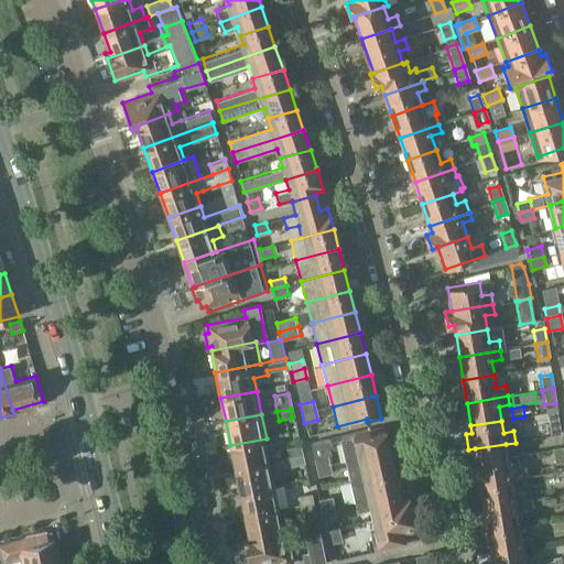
[(557,421),(548,422),(550,437),(560,435),(557,421)]
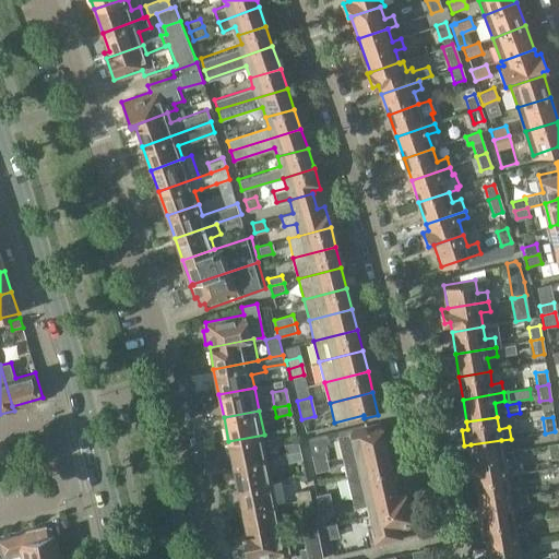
[(337,432),(343,459),(387,449),(380,423),(366,426),(337,432)]
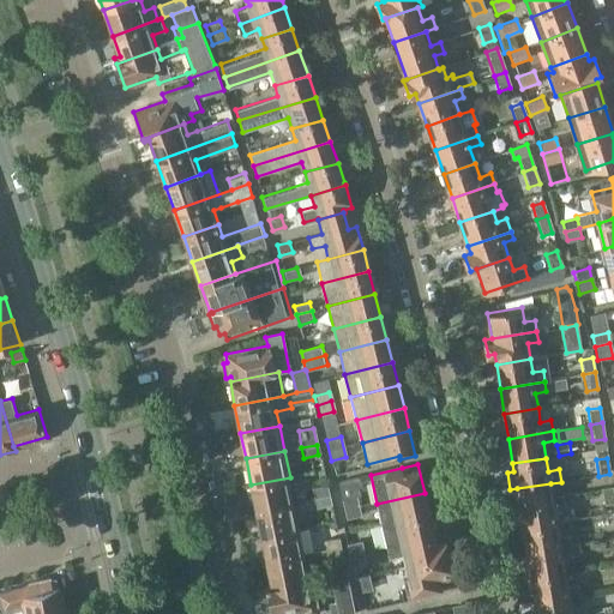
[(295,503),(290,477),(251,485),(256,511),(295,503)]
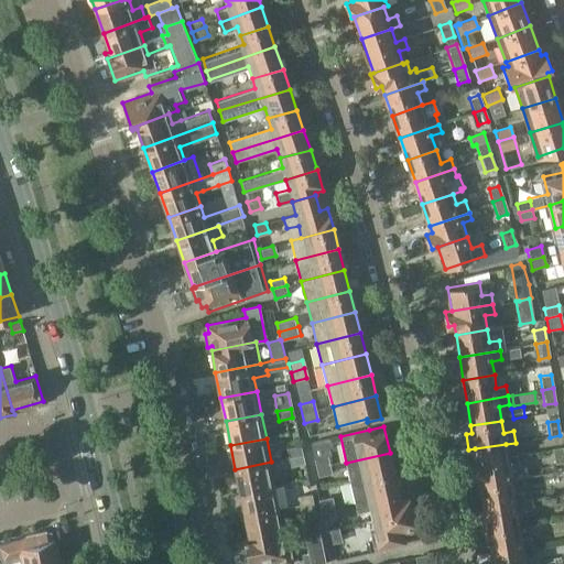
[(333,455),(331,443),(329,440),(311,444),(316,467),(331,464),(329,456),(333,455)]
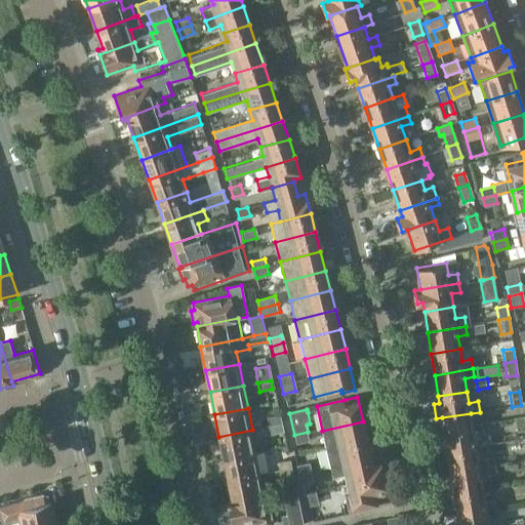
[(474,434),(473,425),(471,413),(442,417),(444,430),(438,431),(440,444),(446,443),(447,451),(476,446),(485,445),(483,432),(474,434)]
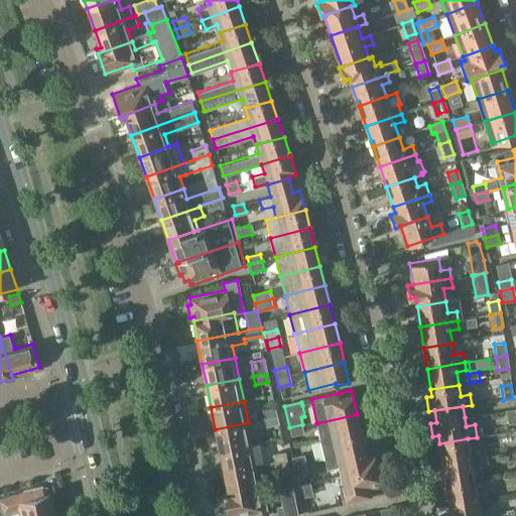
[(263,419),(275,416),(273,407),(261,410),(263,419)]
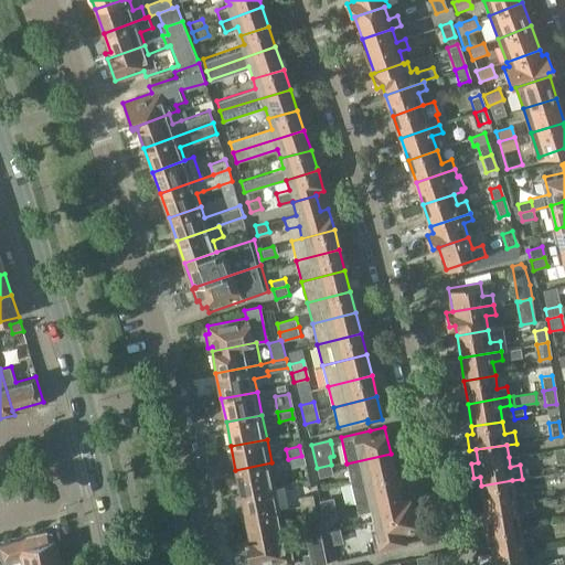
[(553,450),(555,466),(564,462),(564,461),(563,449),(553,450)]
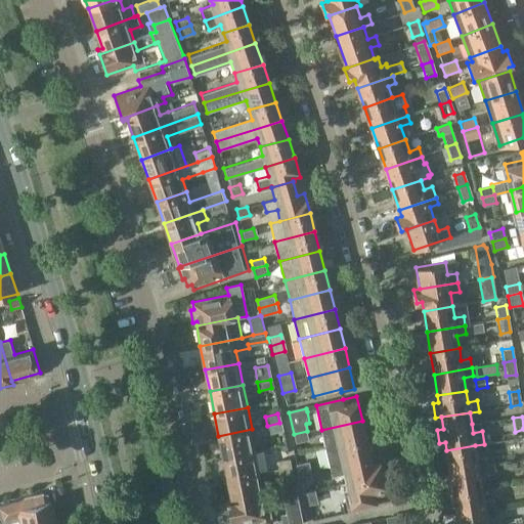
[(326,449),(366,440),(362,421),(321,430),(326,449)]
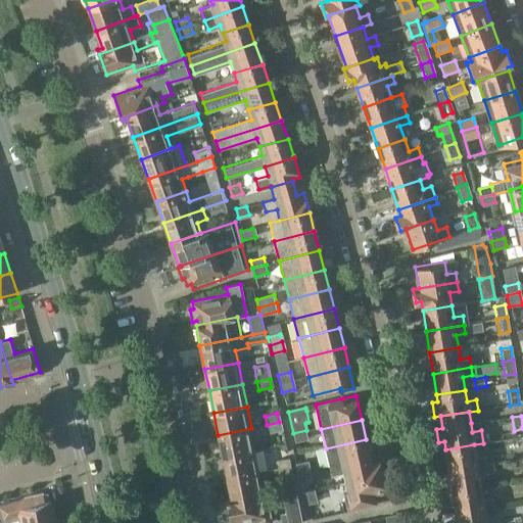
[(281,430),(279,422),(267,425),(269,433),(281,430)]
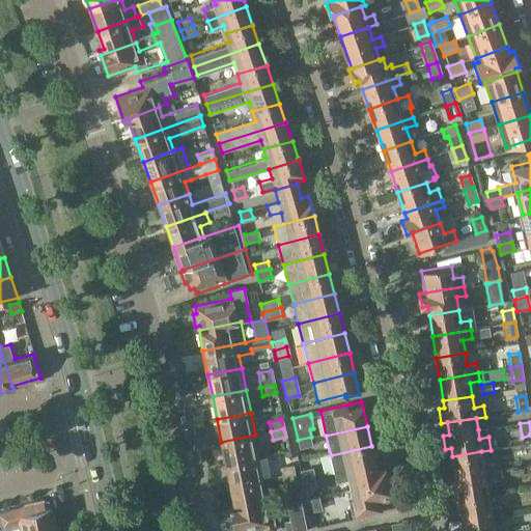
[(221,442),(226,464),(260,457),(255,435),(221,442)]
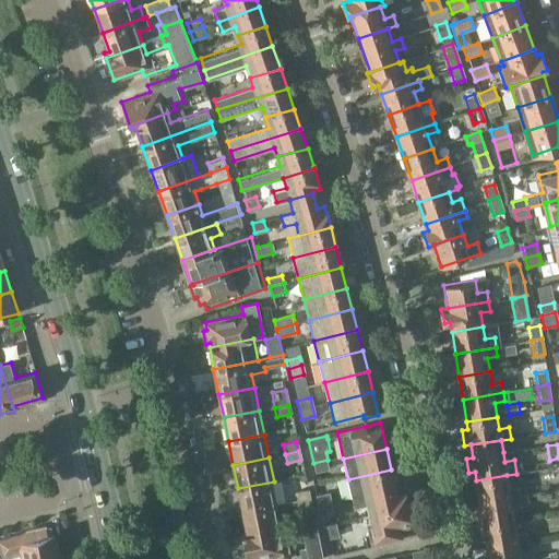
[(330,468),(328,460),(313,463),(316,472),(330,468)]
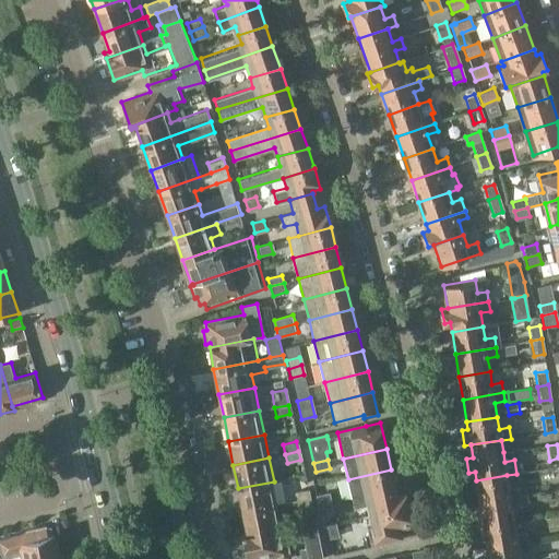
[(354,501),(396,491),(391,470),(348,479),(354,501)]
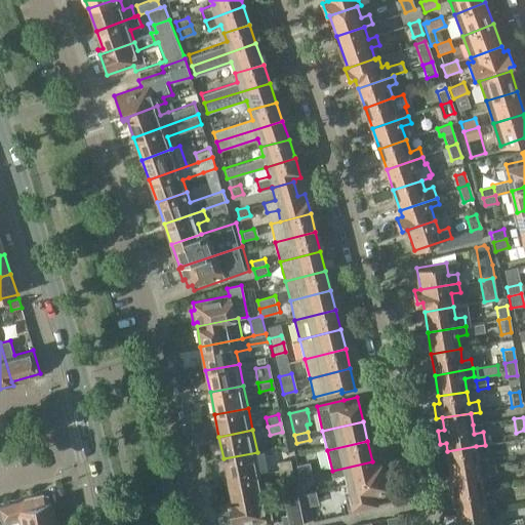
[(478,458),(476,446),(447,451),(450,473),(489,466),(487,457),(478,458)]
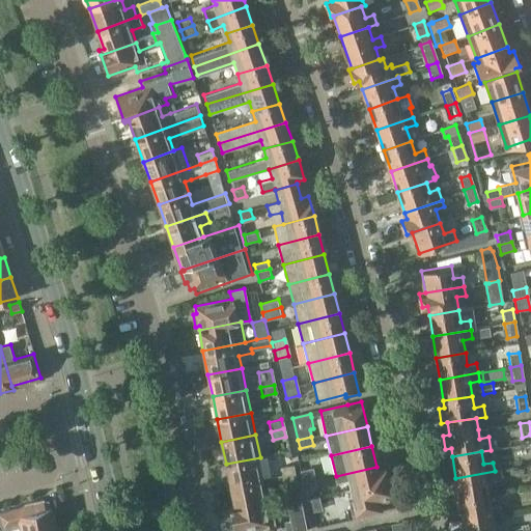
[(226,464),(230,486),(264,479),(260,457),(226,464)]
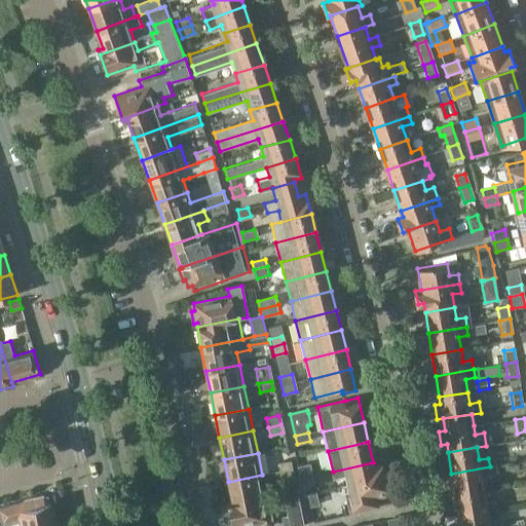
[(278,472),(291,470),(289,461),(276,463),(278,472)]
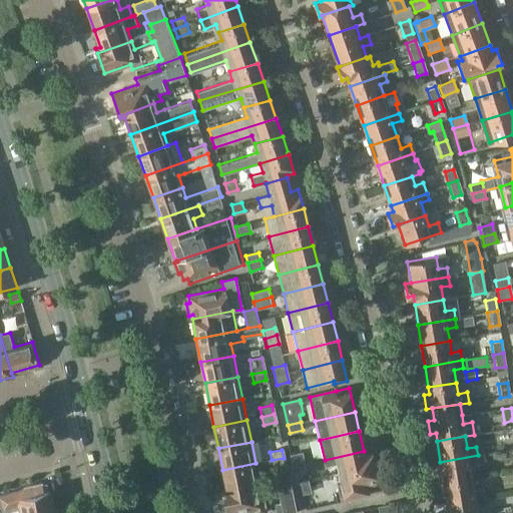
[(337,464),(340,476),(375,468),(372,453),(365,454),(364,451),(325,460),(326,466),(337,464)]
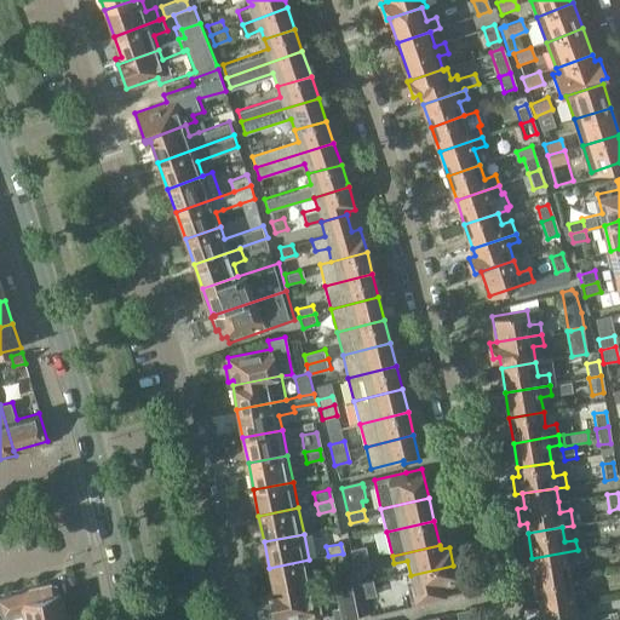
[(350,561),(366,557),(363,547),(349,551),(350,561)]
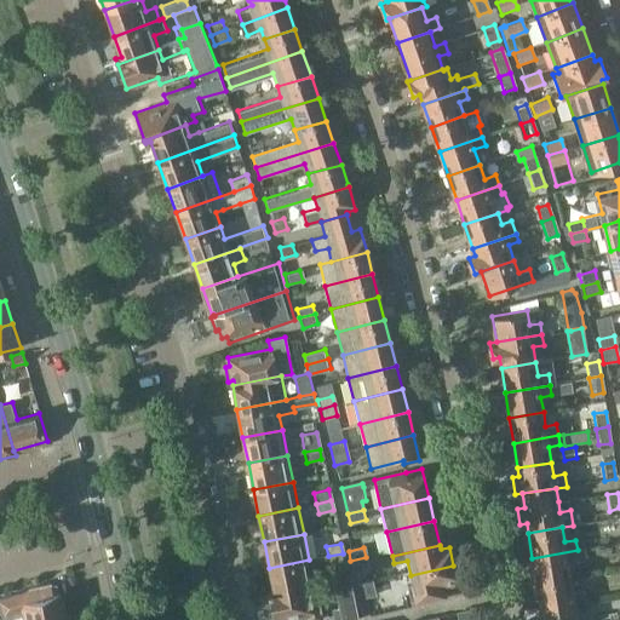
[(537,583),(570,578),(568,562),(579,561),(578,550),(532,558),(537,583)]
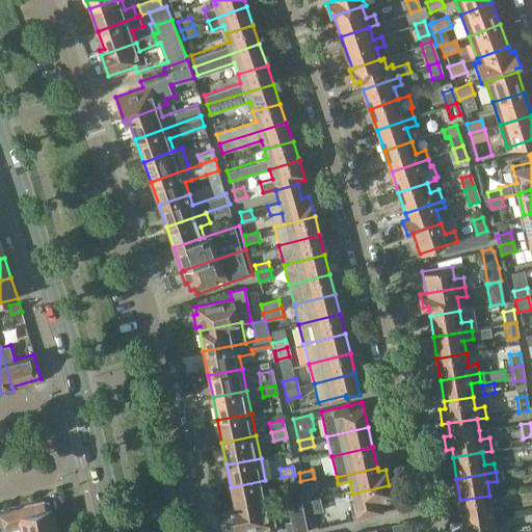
[(296,484),(294,475),(282,477),(284,486),(296,484)]
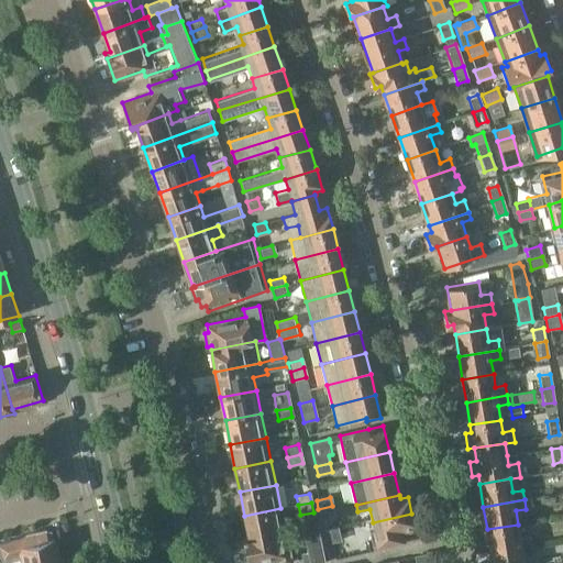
[(334,516),(332,506),(318,509),(320,518),(334,516)]
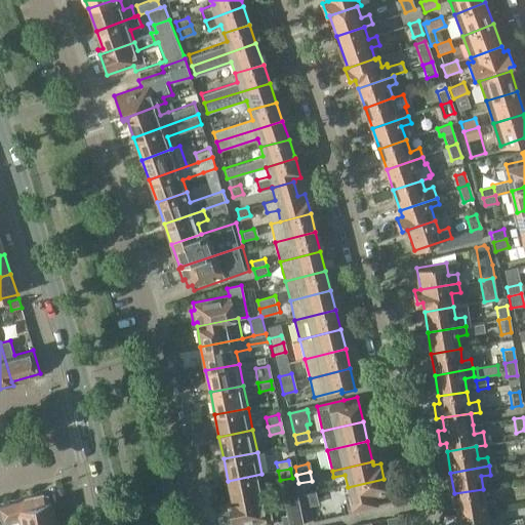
[(227,500),(228,506),(268,497),(261,474),(228,481),(232,499),(227,500)]
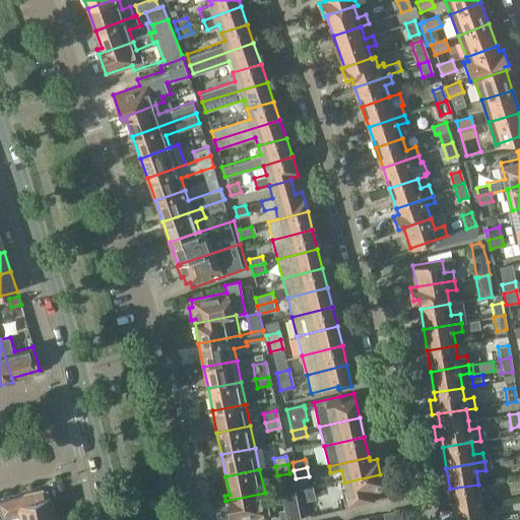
[(384,491),(383,488),(380,474),(344,482),(346,490),(341,491),(345,508),(360,505),(359,502),(375,499),(374,493),(384,491)]
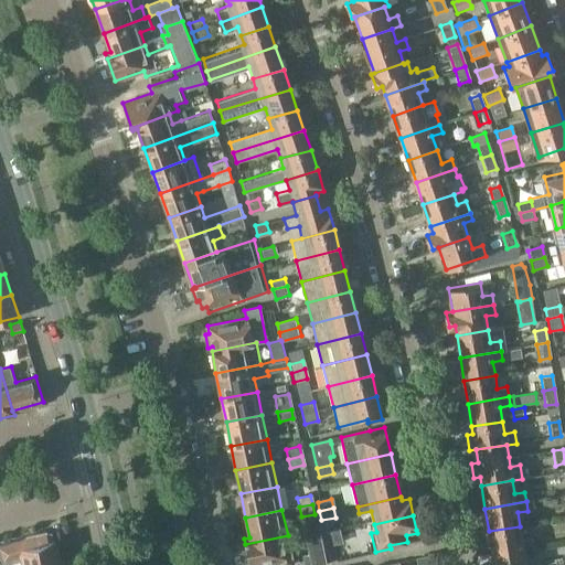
[(534,546),(533,537),(522,539),(520,526),(489,531),(492,553),(534,546)]
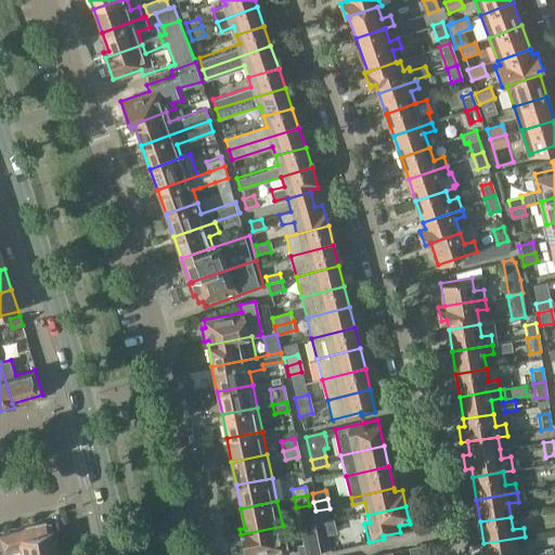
[(296,521),(302,554),(319,554),(311,518),(296,521)]
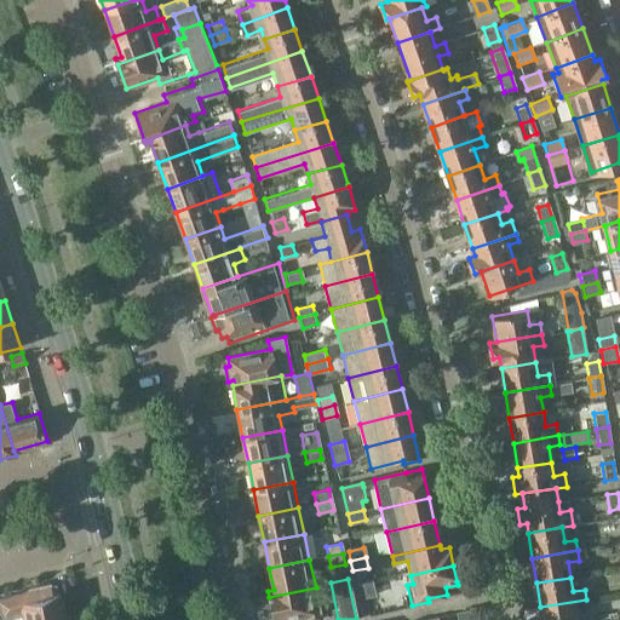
[(371,581),(360,584),(363,598),(374,596),(371,581)]
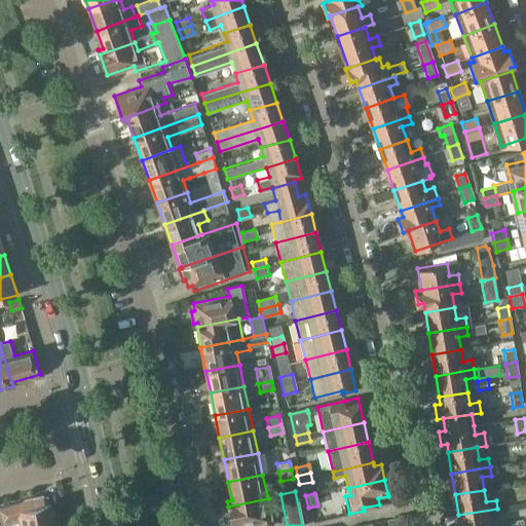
[(44,503),(43,498),(43,495),(39,496),(38,495),(28,497),(28,498),(24,499),(25,500),(0,508),(0,525),(3,524),(4,525),(7,525),(36,525),(53,522),(54,519),(53,514),(51,513),(49,502),(44,503)]
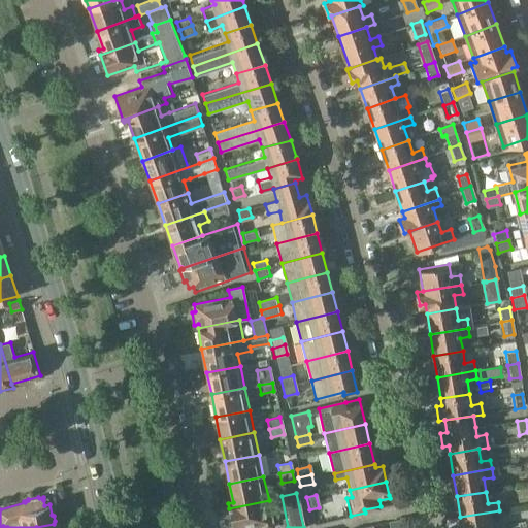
[(270,504),(269,500),(229,508),(233,527),(242,527),(261,524),(262,527),(268,527),(277,526),(271,504),(270,504)]
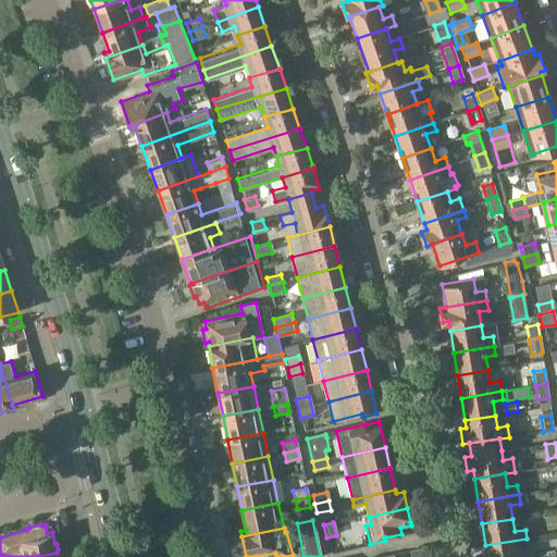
[(528,546),(527,539),(485,545),(486,556),(518,556),(517,548),(528,546)]
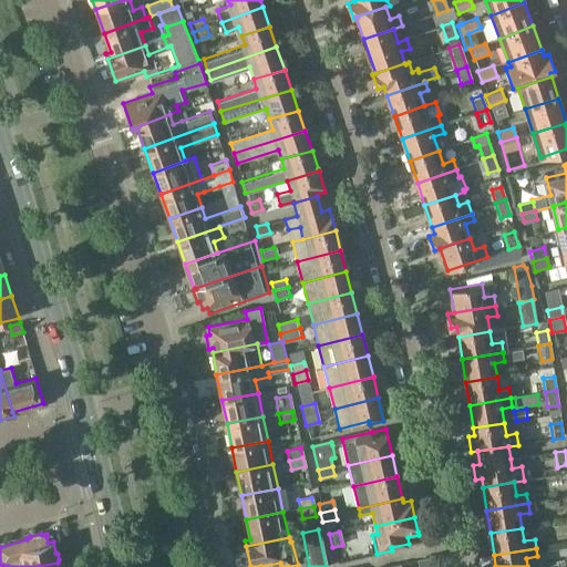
[(420,566),(433,566),(435,566),(433,557),(419,560),(420,566)]
